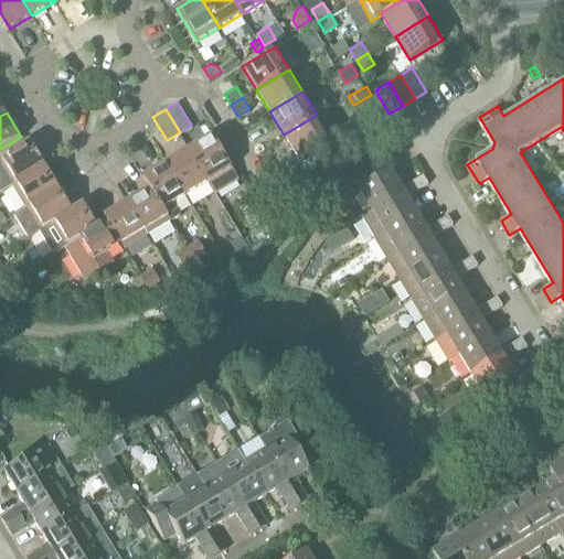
[(317,115),(284,135),(298,159),(314,150),(320,161),(343,147),(337,133),(331,137),(317,115)]
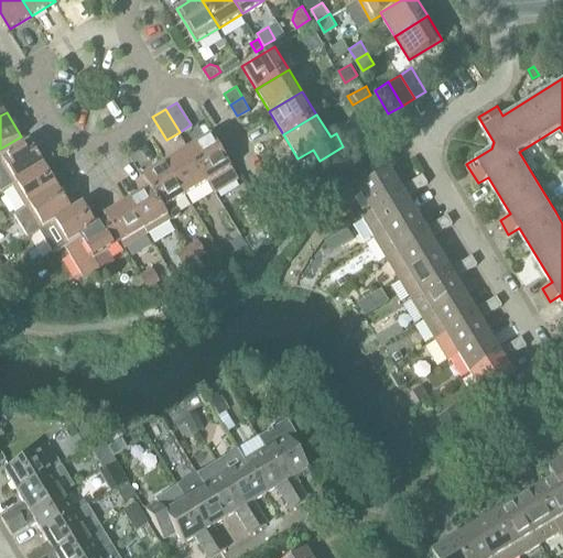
[(238,177),(230,166),(212,133),(188,148),(215,192),(238,177)]
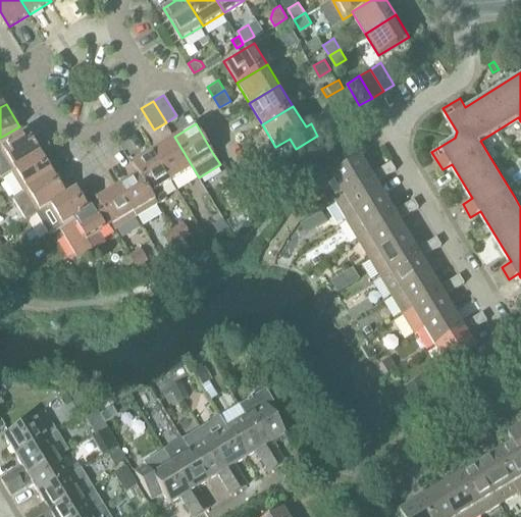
[(0,152),(10,169),(41,151),(29,130),(0,147),(0,152)]
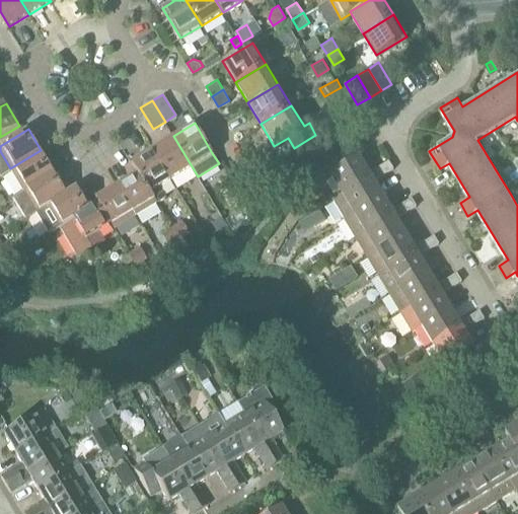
[(173,136),(153,148),(171,177),(191,166),(198,176),(173,136)]
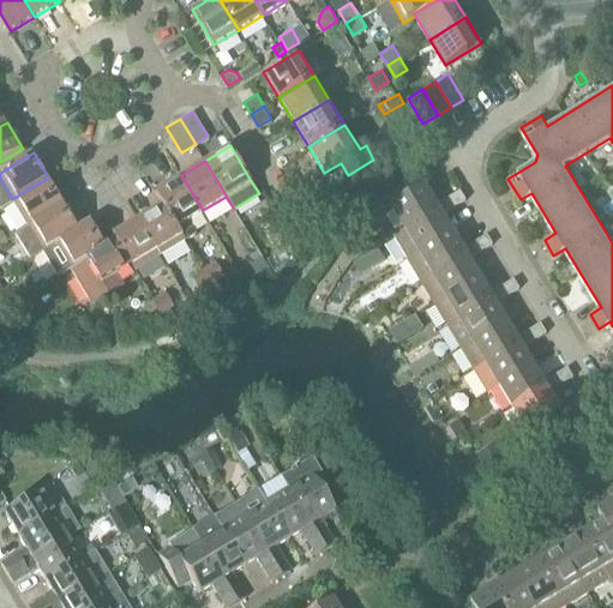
[(181,175),(156,191),(162,202),(163,202),(185,238),(197,230),(190,218),(203,210),(181,175)]
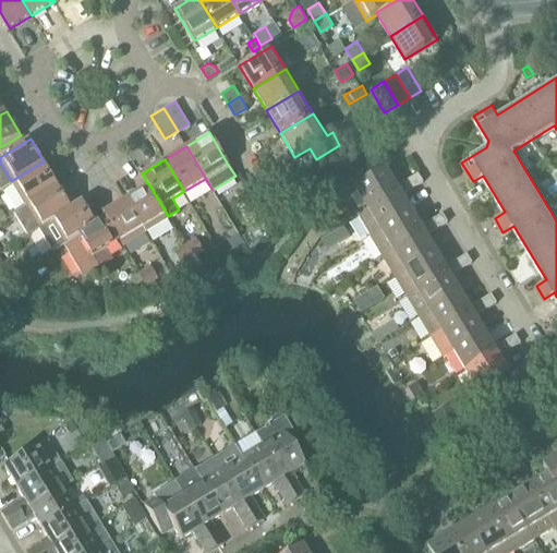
[(44,161),(11,181),(24,204),(57,184),(44,161)]
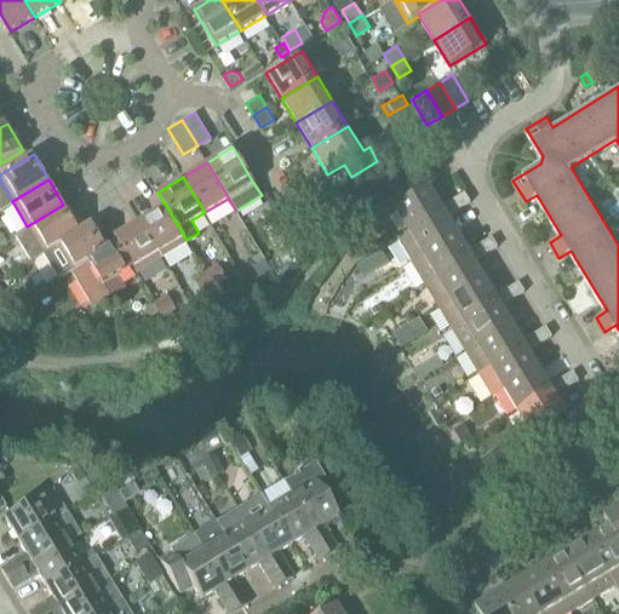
[(445,207),(442,204),(431,185),(396,207),(410,229),(445,207)]
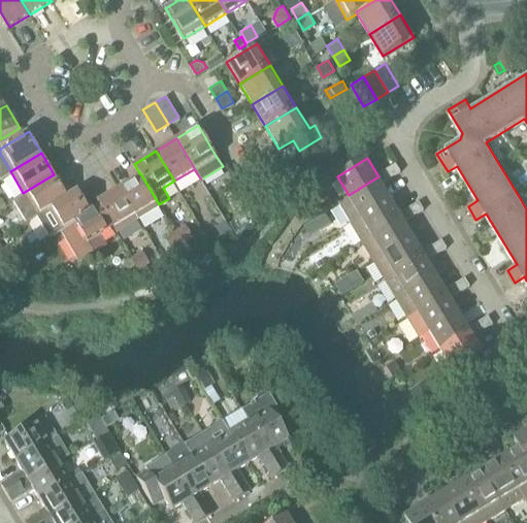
[(386,167),(391,175),(400,169),(396,161),(386,167)]
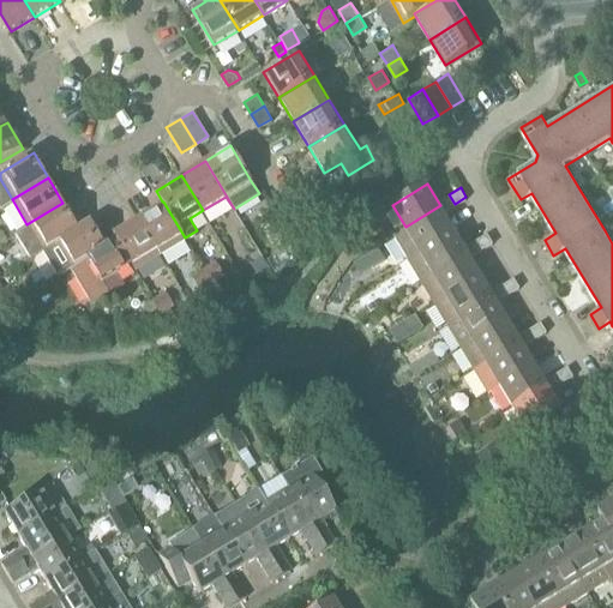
[(162,202),(156,191),(161,203),(137,217),(160,253),(185,238),(163,202),(162,202)]
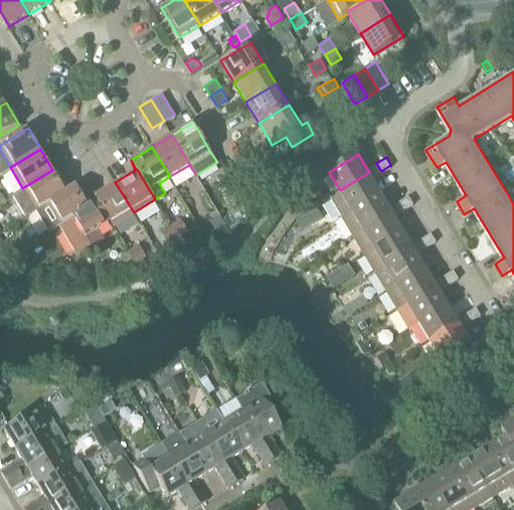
[(369,172),(340,190),(331,195),(342,214),(380,191),(371,176),(381,171),(376,163),(367,169),(369,172)]
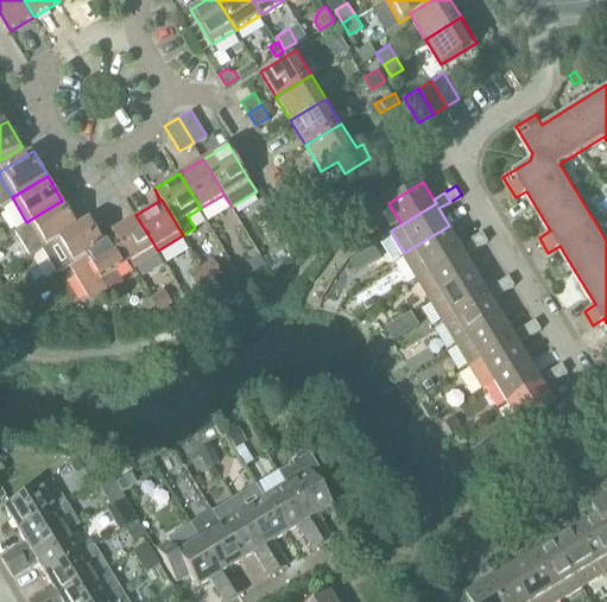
[(76,222),(62,201),(26,222),(42,247),(77,225),(76,222)]
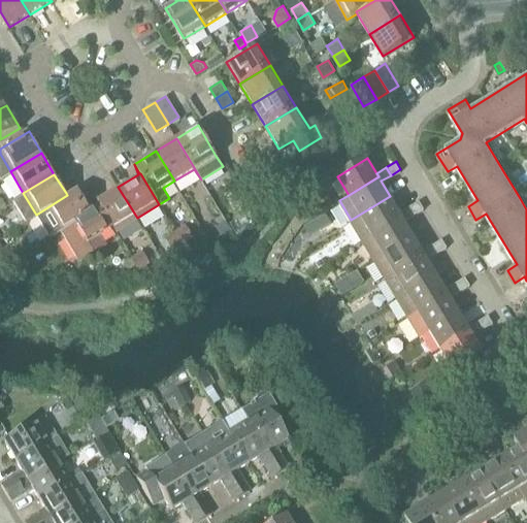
[(75,187),(66,193),(67,195),(36,215),(47,208),(61,229),(70,223),(70,222),(90,210),(90,209),(75,187)]
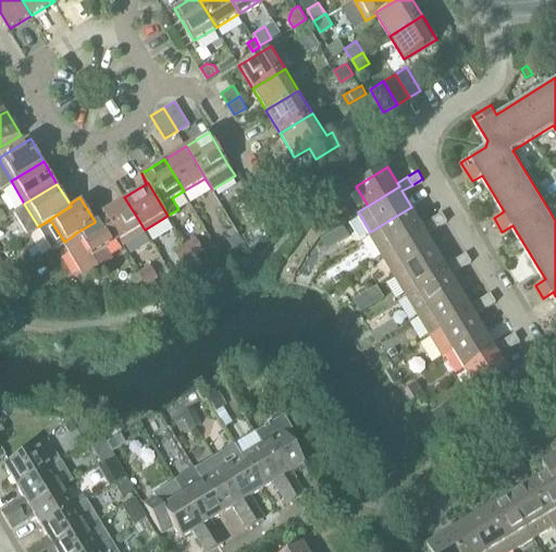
[(145,230),(124,197),(102,210),(104,216),(107,215),(121,237),(120,238),(123,243),(145,230)]
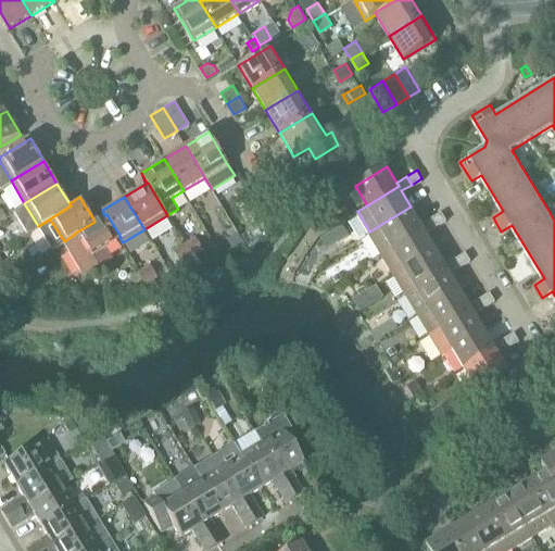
[(411,207),(369,232),(382,252),(392,246),(424,227),(420,223),(411,207)]
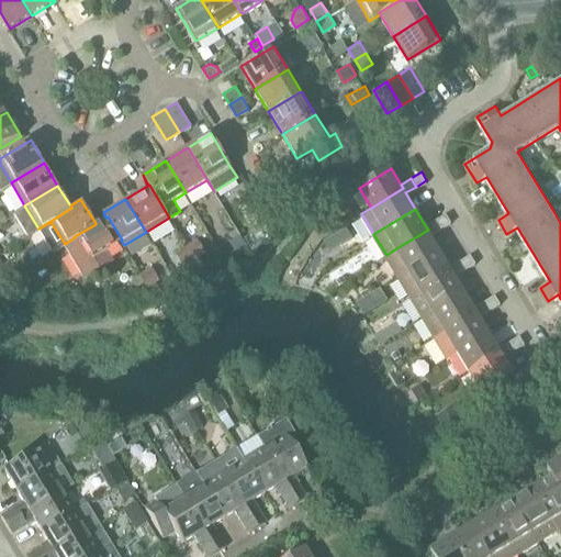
[(446,212),(436,219),(440,227),(451,221),(446,212)]
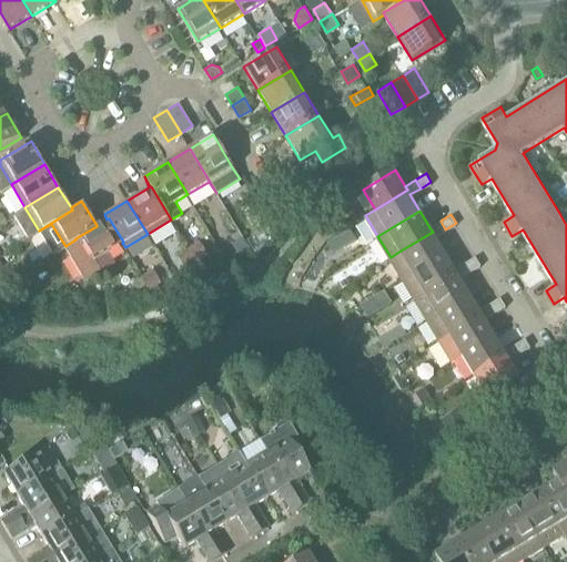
[(76,238),(76,239),(66,246),(82,275),(88,276),(113,261),(108,252),(122,243),(123,242),(109,218),(107,220),(97,225),(97,226),(76,238)]
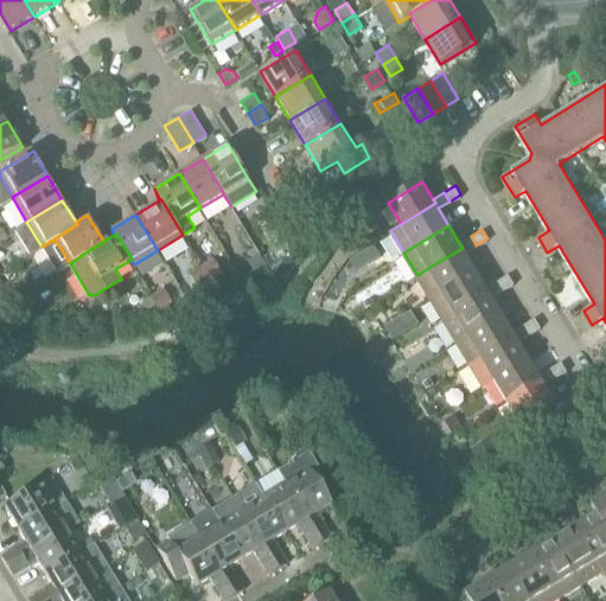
[(463,248),(418,275),(431,296),(476,269),(465,251),(476,245),(471,236),(459,243),(463,248)]
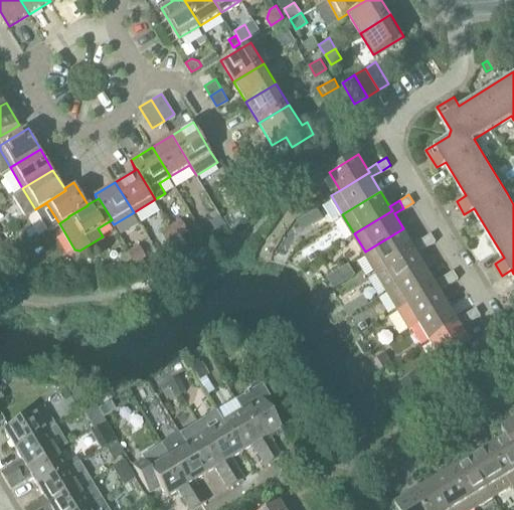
[(216,227),(226,220),(221,212),(211,219),(216,227)]
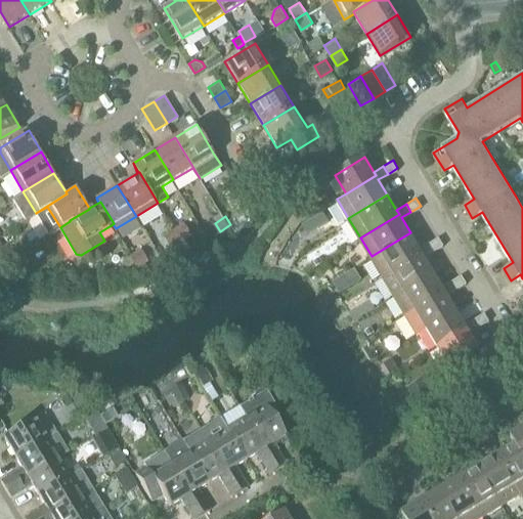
[(298,225),(301,229),(308,225),(305,220),(298,225)]
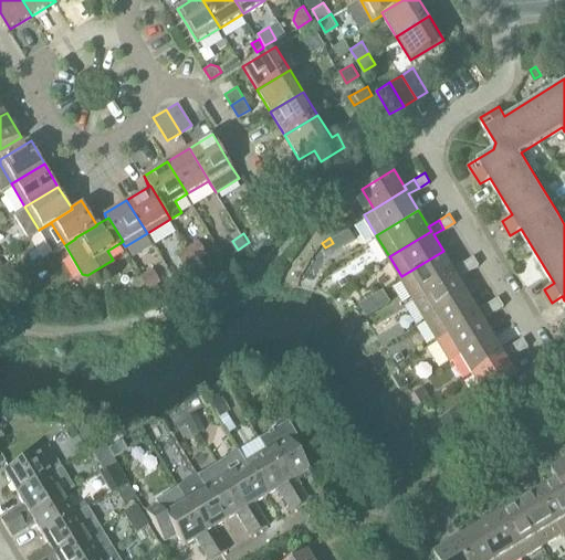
[(198,239),(187,245),(195,259),(206,252),(198,239)]
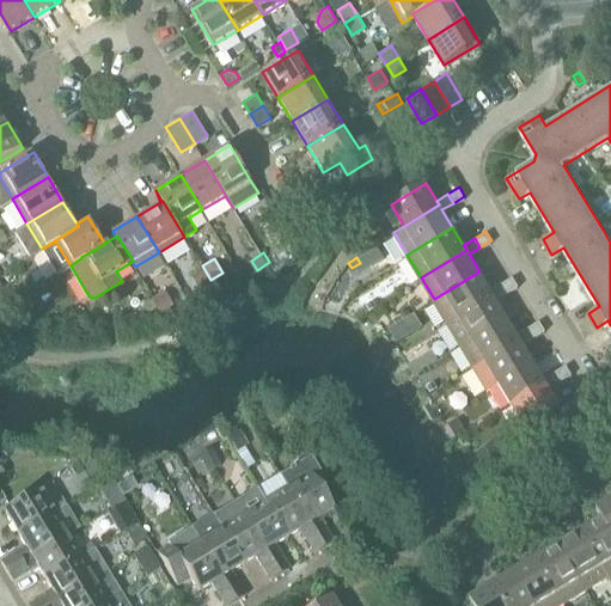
[(211,280),(202,265),(191,273),(200,286),(211,280)]
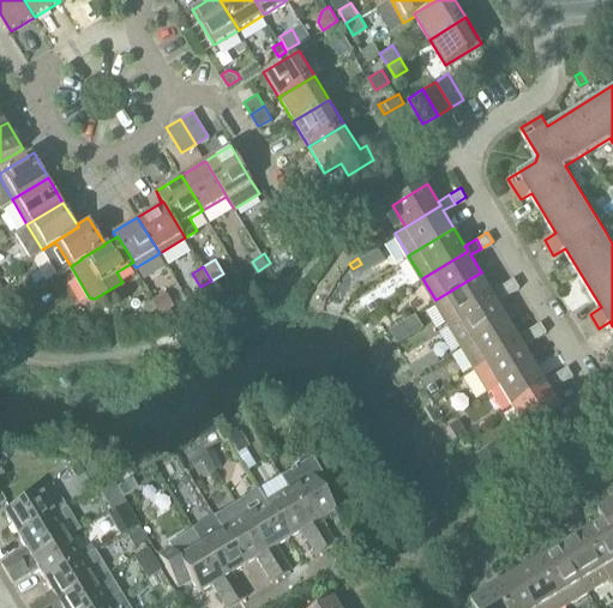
[(449,323),(494,295),(492,290),(481,272),(436,300),(449,323)]
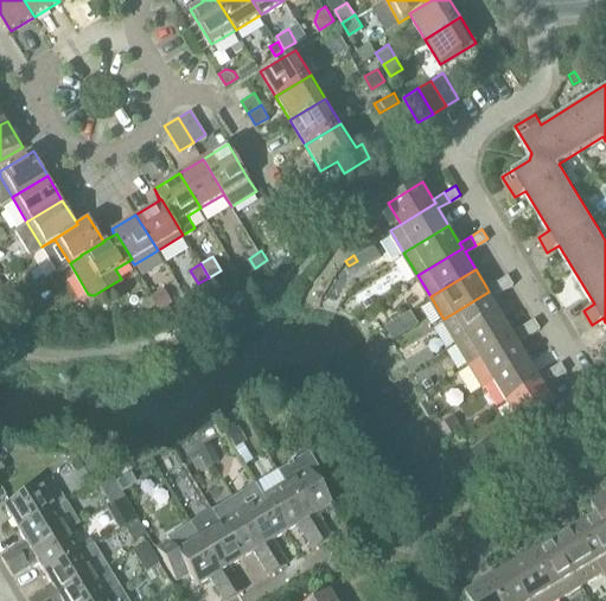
[(497,280),(503,289),(515,282),(509,273),(497,280)]
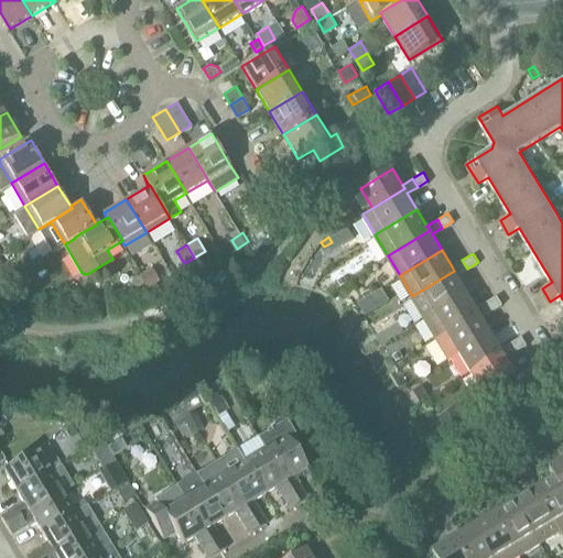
[(452,266),(454,271),(412,296),(411,297),(423,317),(467,291),(457,275),(467,269),(462,260),(452,266)]
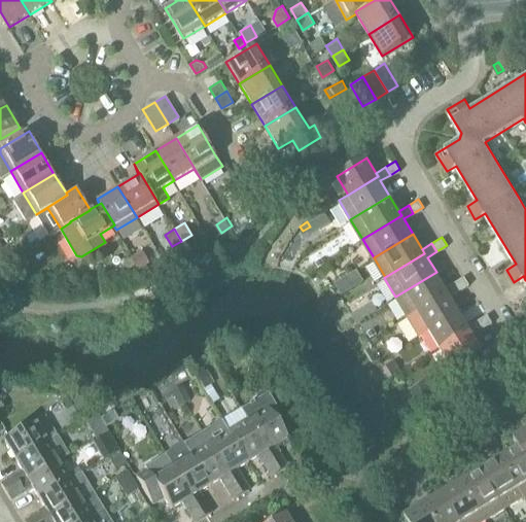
[(139,267),(148,261),(142,249),(133,254),(137,263),(139,267)]
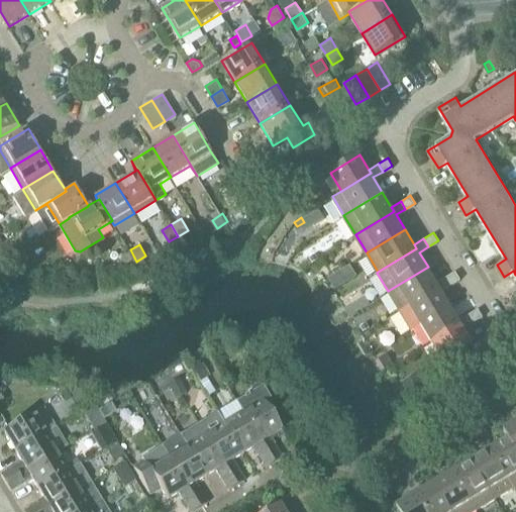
[(130,249),(122,254),(127,262),(134,258),(130,249)]
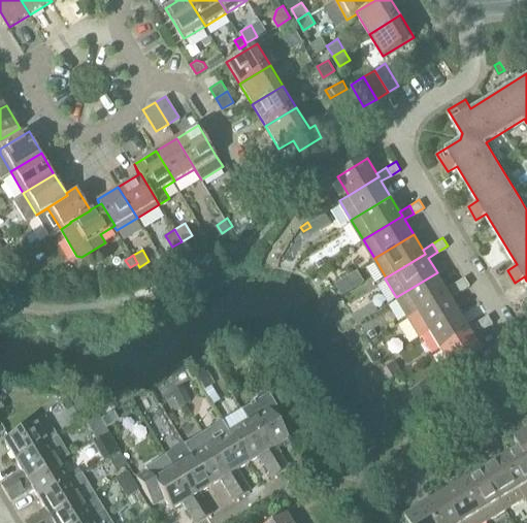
[(317,261),(320,266),(327,262),(323,257),(317,261)]
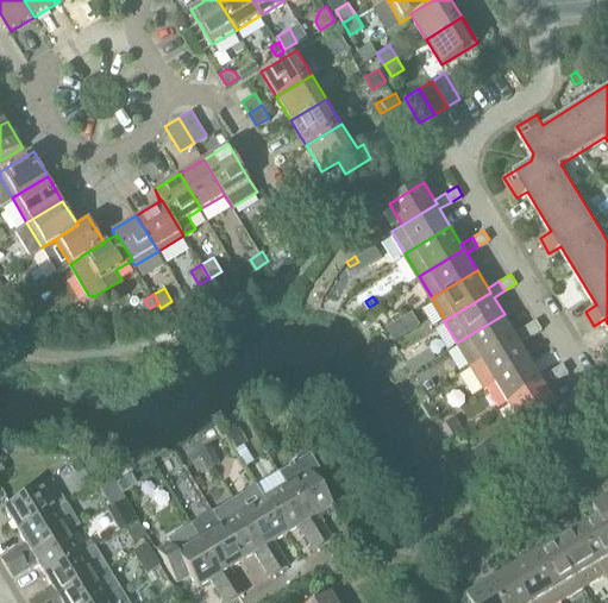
[(515,332),(505,314),(457,343),(470,364),(516,335),(515,332)]
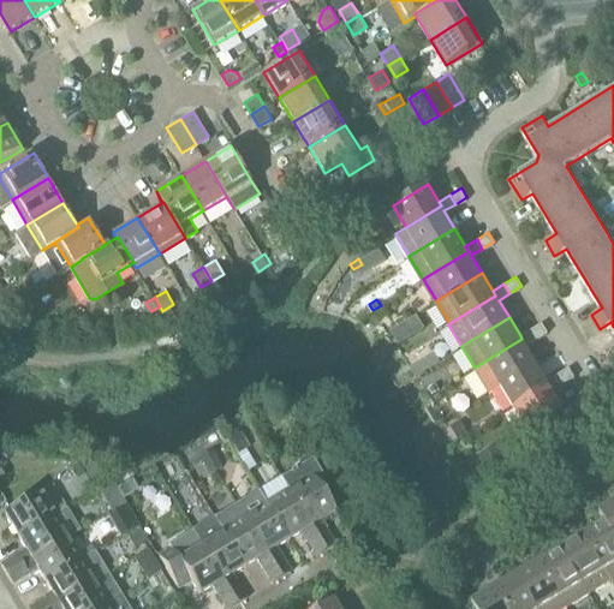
[(531,328),(536,338),(548,330),(542,321),(531,328)]
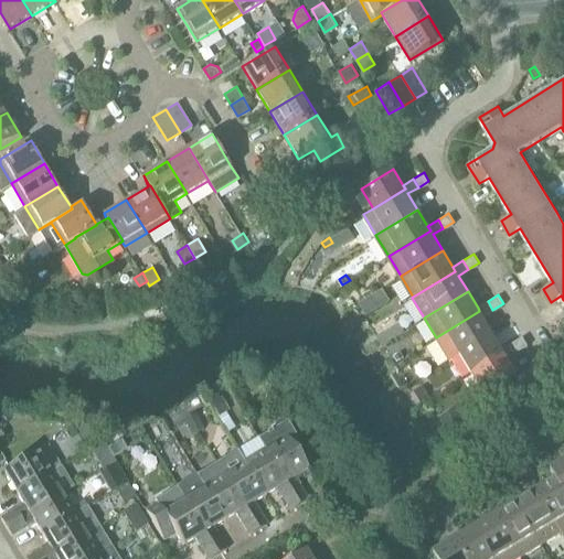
[(479,311),(436,337),(448,358),(460,351),(492,331),(482,315),(492,310),(488,301),(478,308),(479,311)]
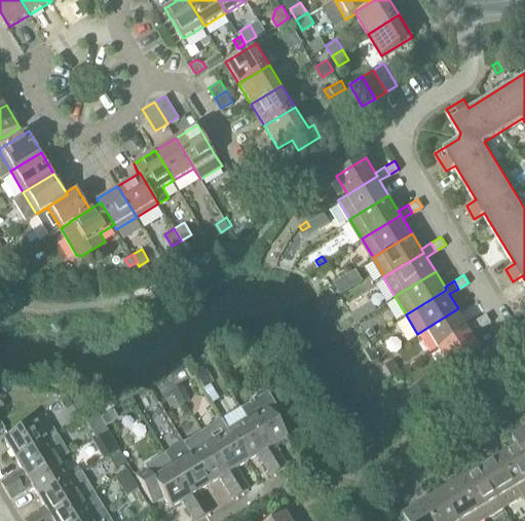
[(373,299),(351,311),(355,320),(378,307),(373,299)]
